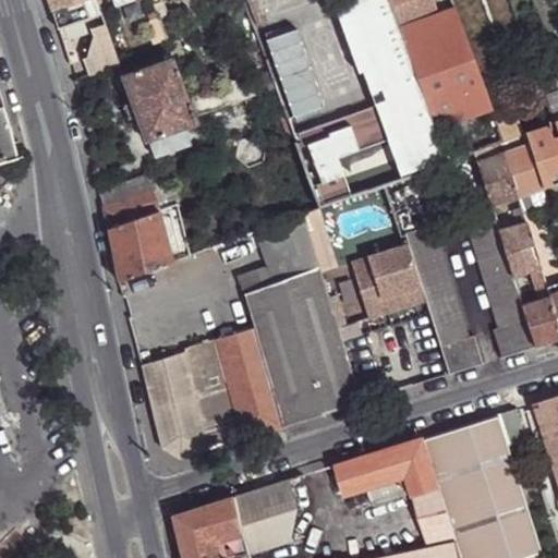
[(48,0),(51,9),(77,0),(48,0)]
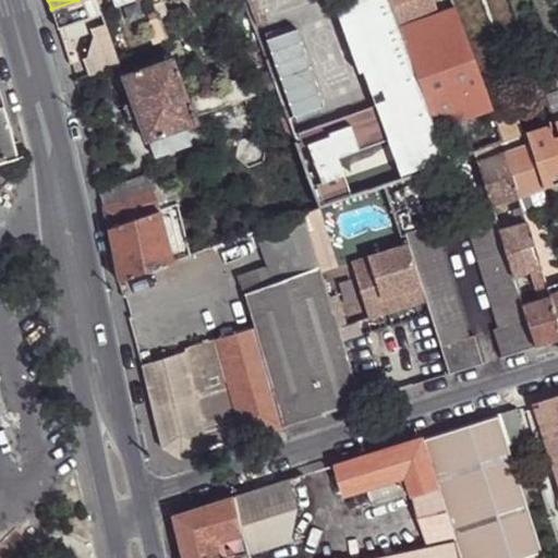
[(80,0),(77,0),(51,9),(57,26),(86,16),(80,0)]
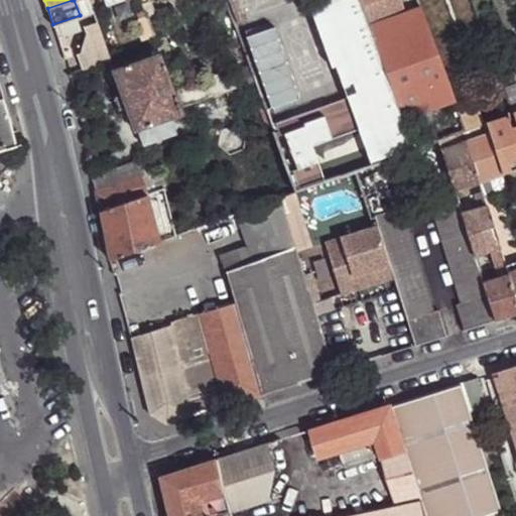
[(93,10),(89,0),(74,0),(80,15),(93,10)]
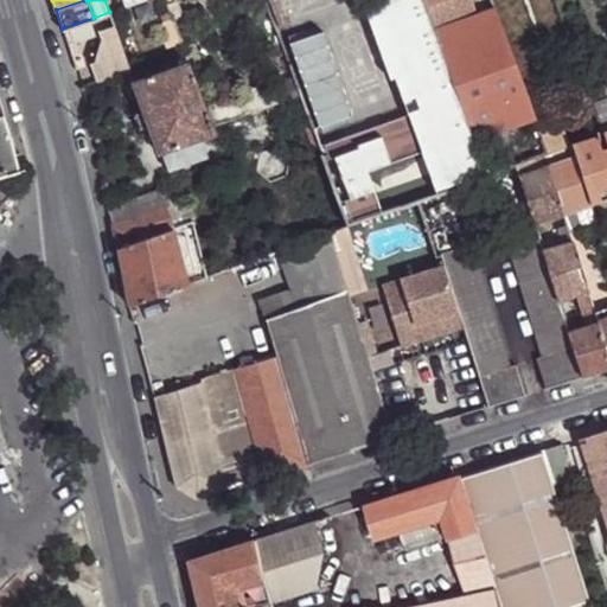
[(165,4),(163,0),(145,0),(153,18),(155,18),(167,49),(179,44),(172,23),(170,17),(165,4)]
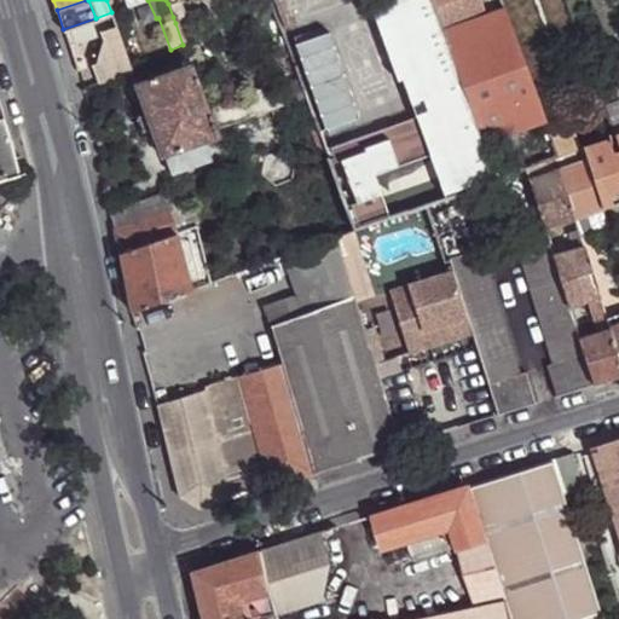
[(498,179),(492,162),(485,140),(444,29),(439,15),(435,6),(433,0),(388,0),(370,7),(441,200),(460,194),(498,179)]
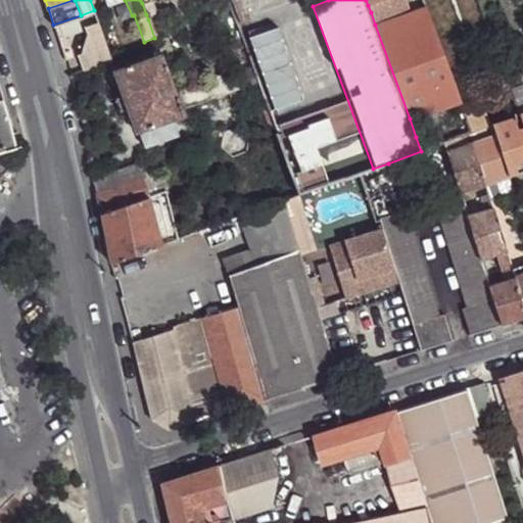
[(382,0),(368,5),(371,12),(392,5),(389,0),(382,0)]
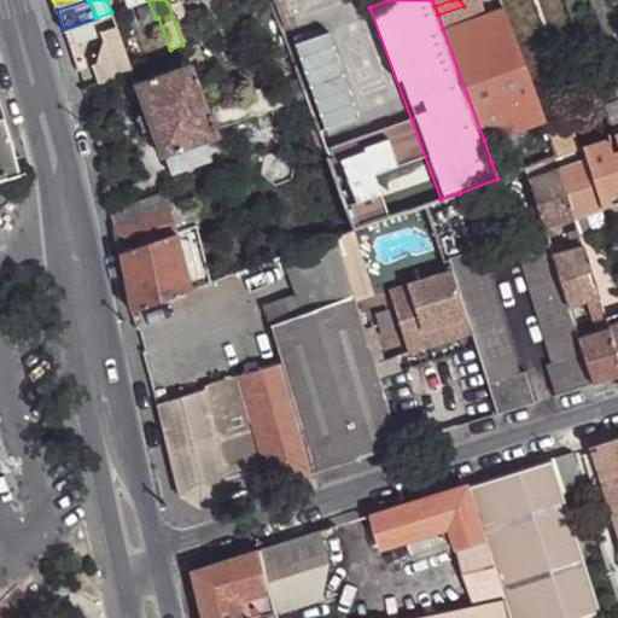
[(438,15),(443,29),(483,15),(481,10),(466,15),(464,6),(438,15)]
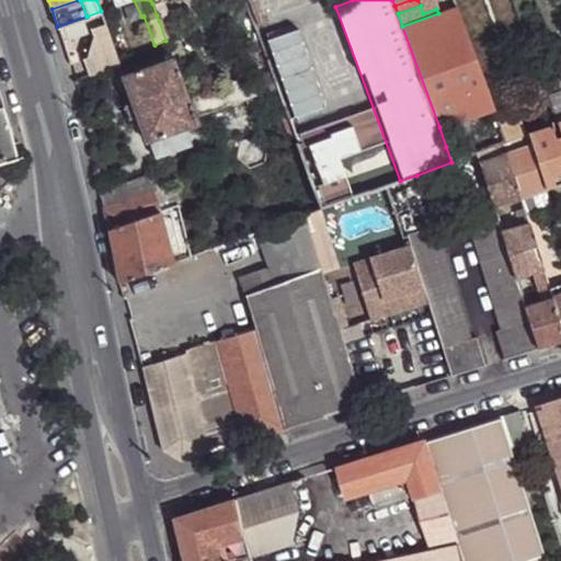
[(493,110),(456,7),(438,13),(402,26),(439,127),(485,112),(493,110)]
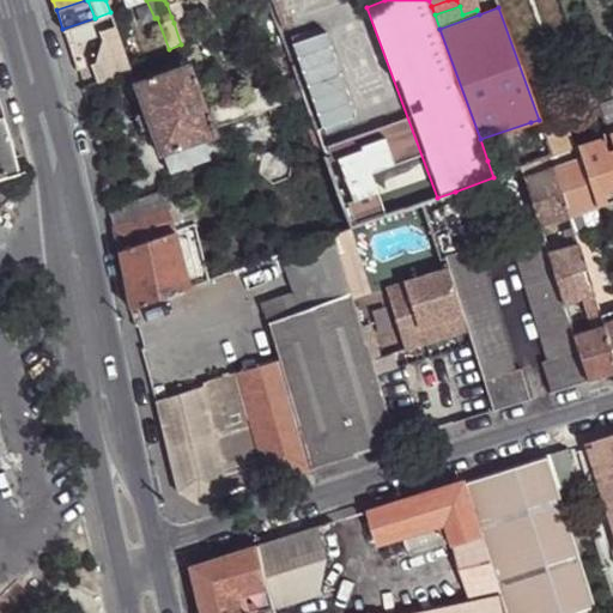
[(181,44),(184,54),(188,65),(190,64),(192,72),(200,70),(182,20),(174,23),(181,44)]
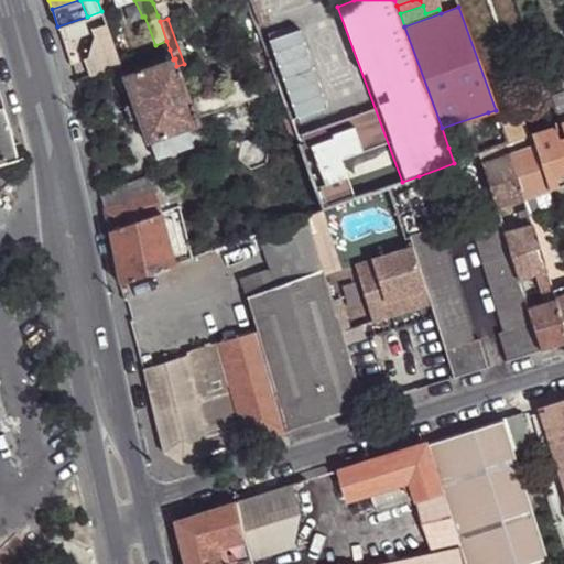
[(88,55),(94,74),(120,65),(114,47),(88,55)]
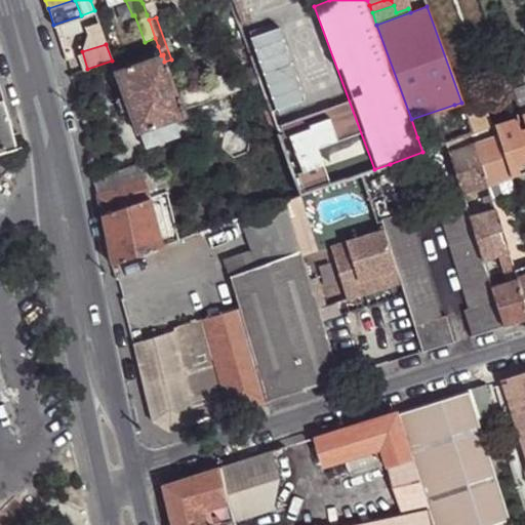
[(163,54),(161,55),(115,72),(135,133),(138,132),(144,148),(177,136),(171,120),(184,115),(182,109),(164,62),(163,54)]
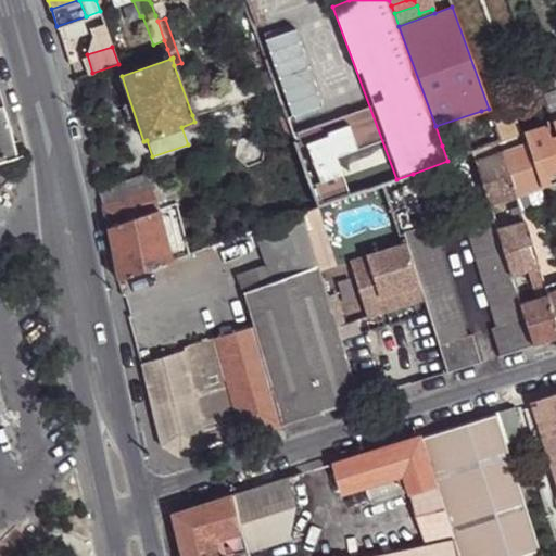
[(257,95),(276,88),(270,73),(253,78),(257,95)]
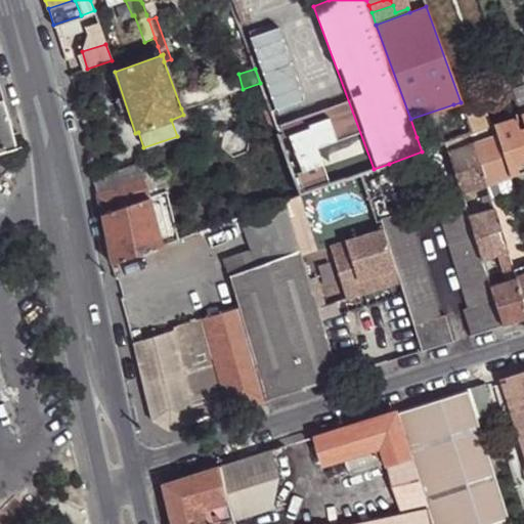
[(523,85),(512,90),(521,117),(523,115),(523,85)]
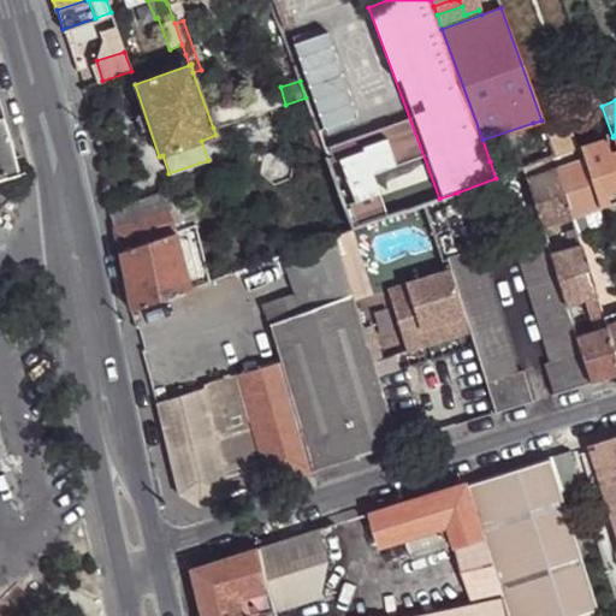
[(0,107),(0,178),(21,172),(12,147),(0,107)]
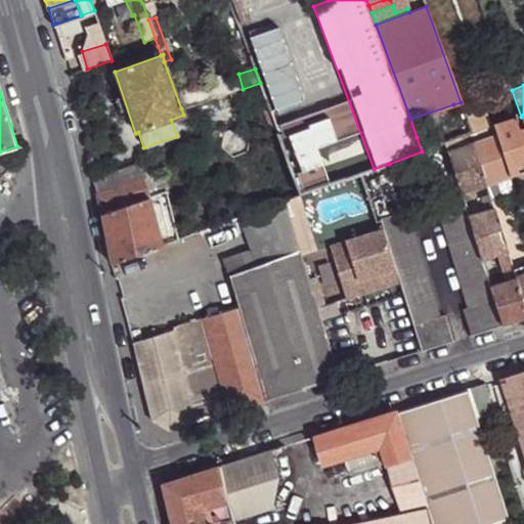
[(274,122),(282,119),(274,98),(266,100),(274,122)]
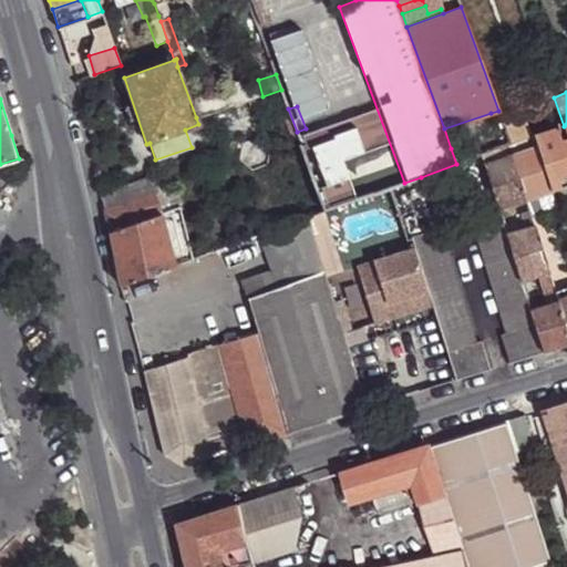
[(505,130),(504,125),(503,123),(498,111),(491,113),(444,129),(451,148),(505,130)]
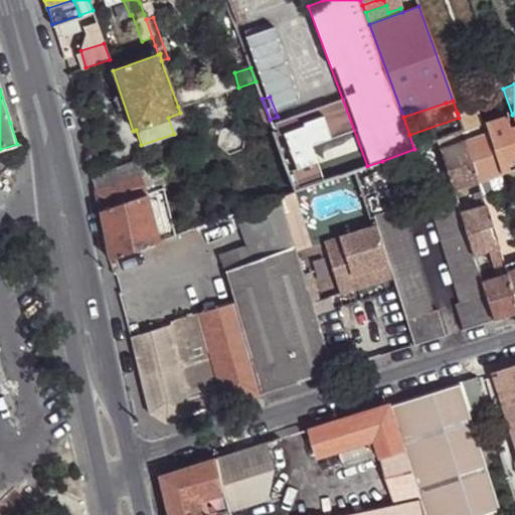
[(464,131),(483,125),(476,108),(458,114),(459,118),(464,131)]
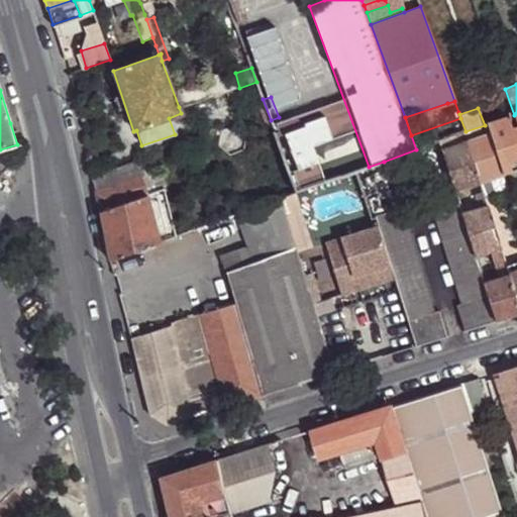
[(516,113),(514,115),(488,124),(503,174),(516,169),(516,113)]
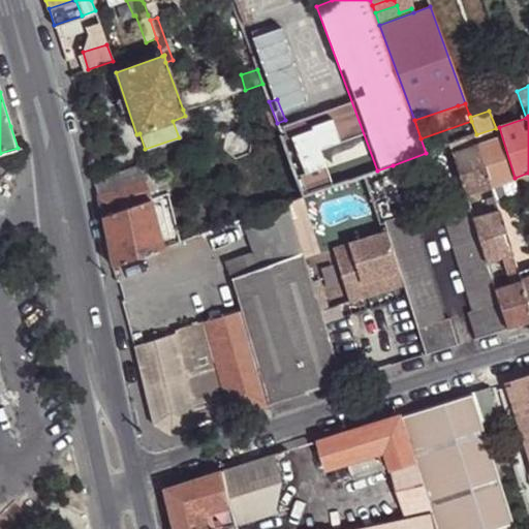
[(282,139),(291,136),(285,120),(277,123),(282,139)]
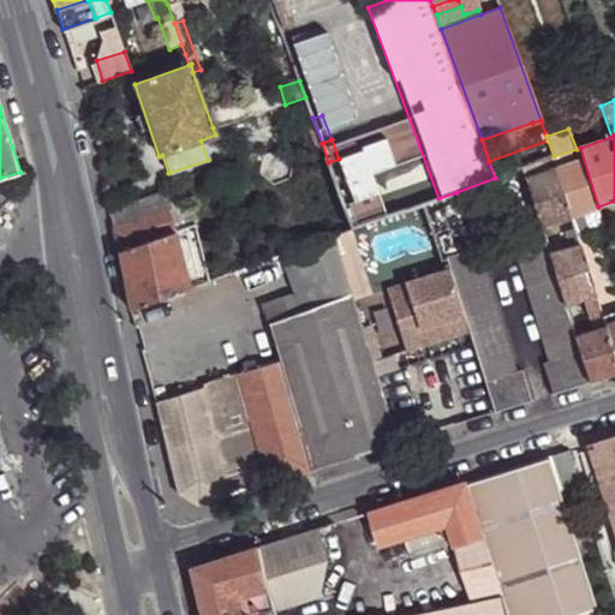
[(523,167),(553,157),(554,156),(548,141),(489,161),(495,178),(523,167)]
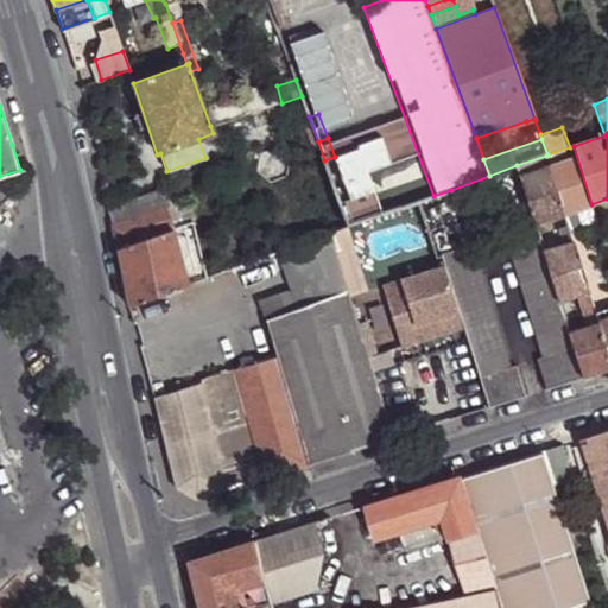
[(565,214),(591,204),(574,146),(570,147),(548,154),(546,156),(565,214)]
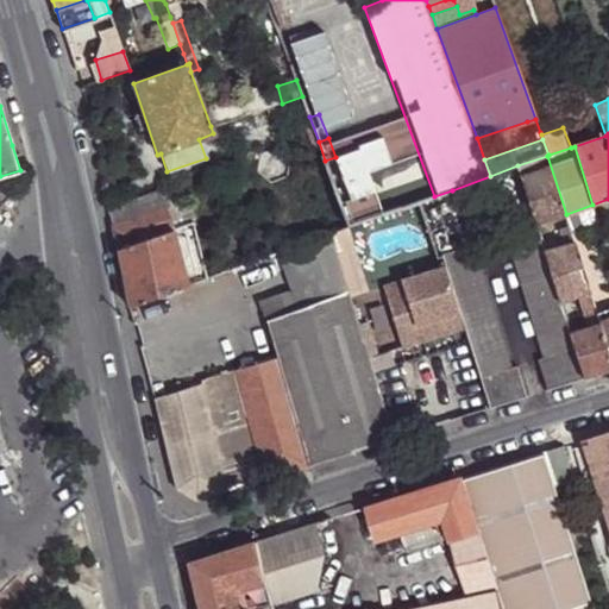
[(359,224),(375,217),(351,151),(336,157),(325,161),(350,226),(359,224)]
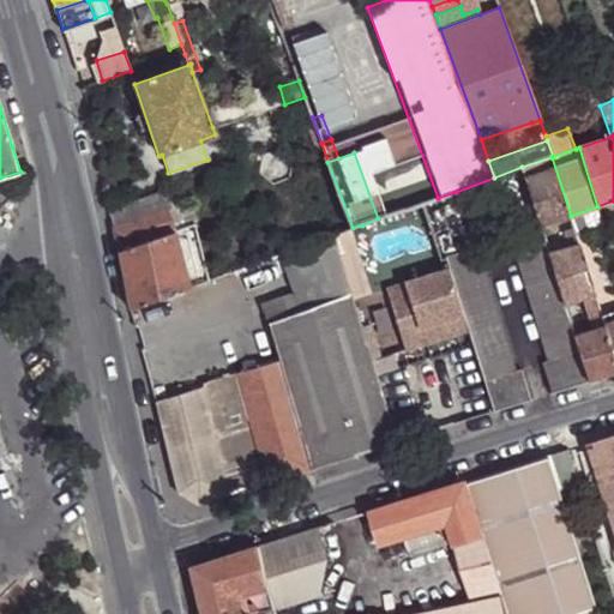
[(541,226),(571,216),(552,157),(522,167),(527,180),(536,215),(541,226)]
